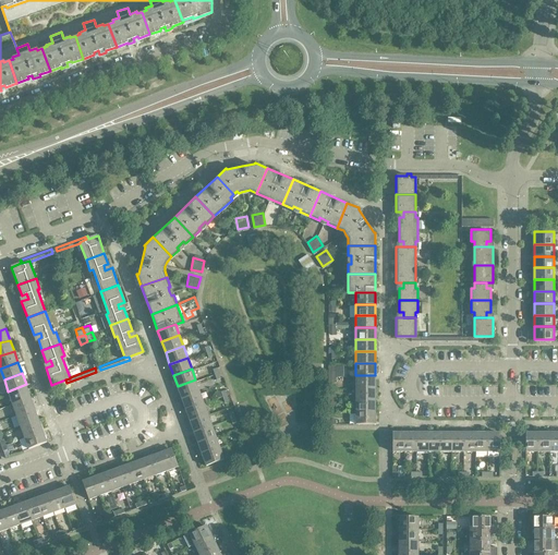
[(375,386),(375,375),(355,375),(355,386),(375,386)]
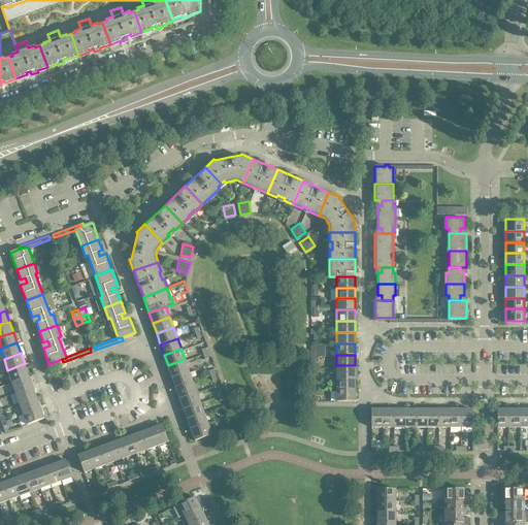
[(189,369),(185,359),(168,365),(172,375),(189,369)]
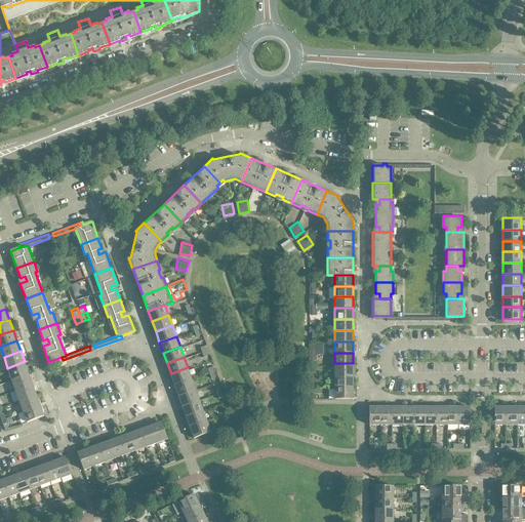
[(29,372),(25,361),(7,368),(11,378),(29,372)]
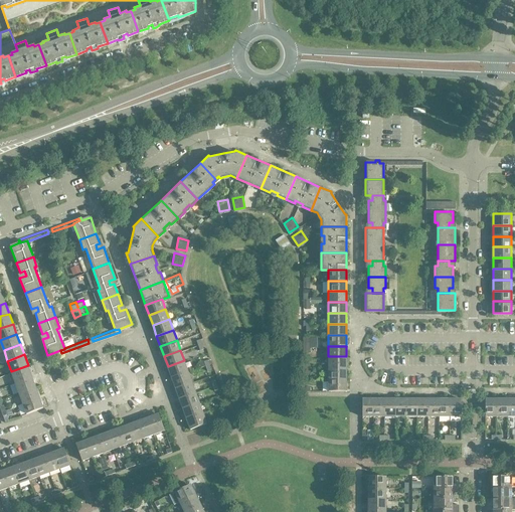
[(346,367),(346,356),(328,356),(328,367),(346,367)]
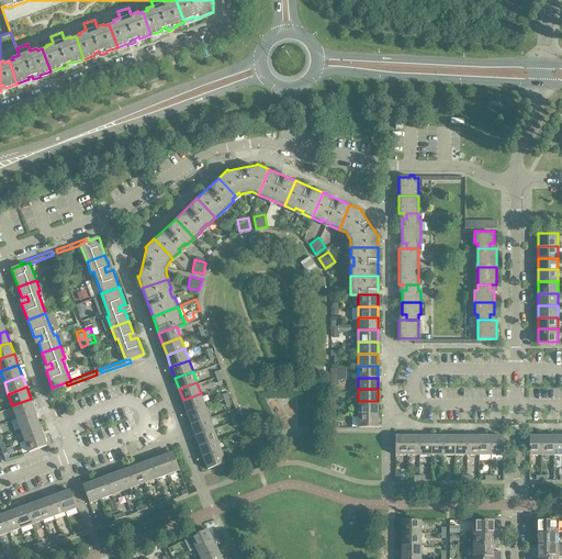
[(205,404),(201,393),(183,400),(187,411),(205,404)]
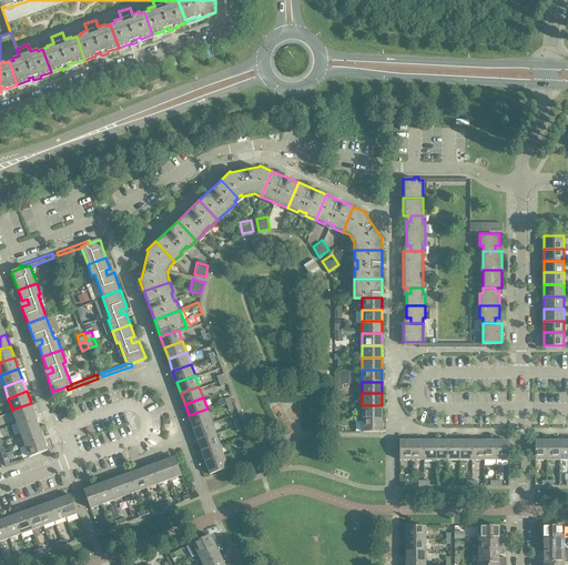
[(34,414),(31,403),(12,410),(17,421),(34,414)]
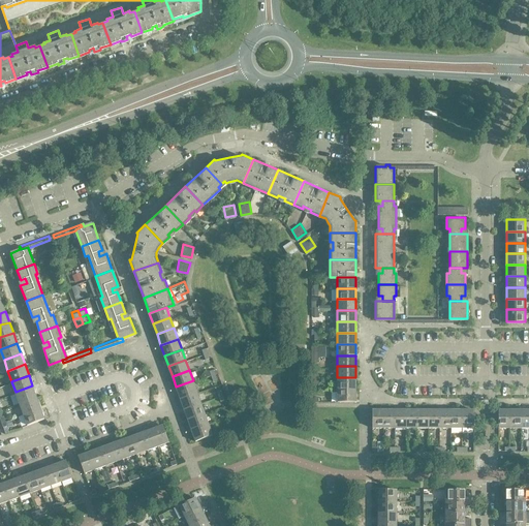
[(355,389),(355,377),(337,377),(337,389),(355,389)]
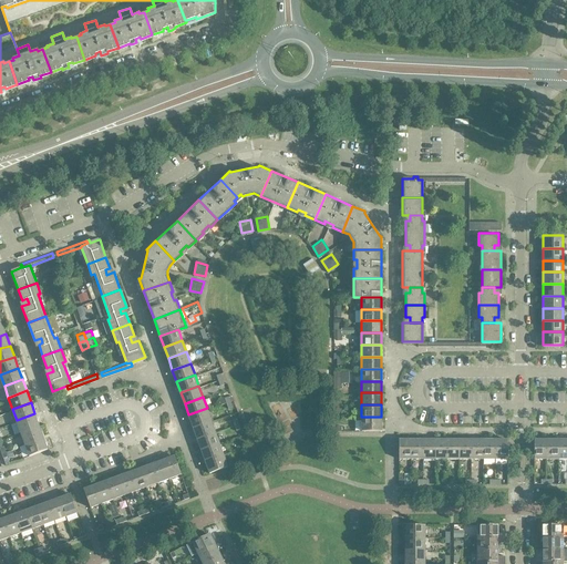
[(210,419),(207,408),(188,414),(193,426),(210,419)]
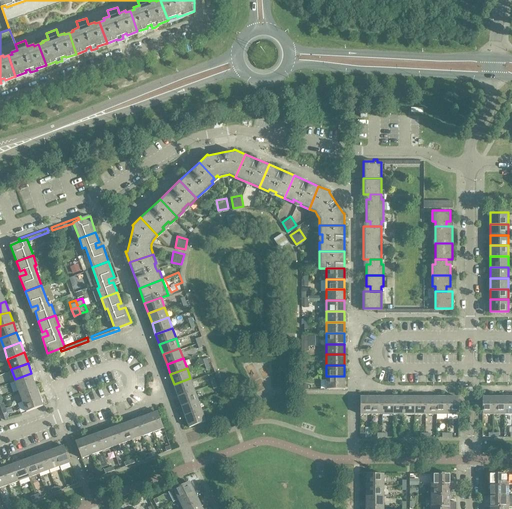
[(35,383),(31,373),(15,379),(19,389),(35,383)]
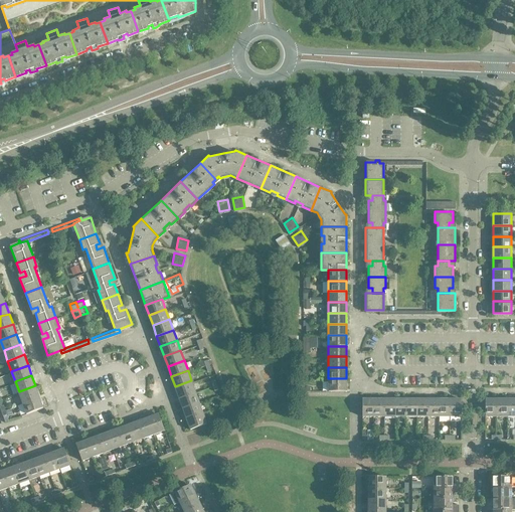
[(346,389),(346,378),(328,378),(328,389),(346,389)]
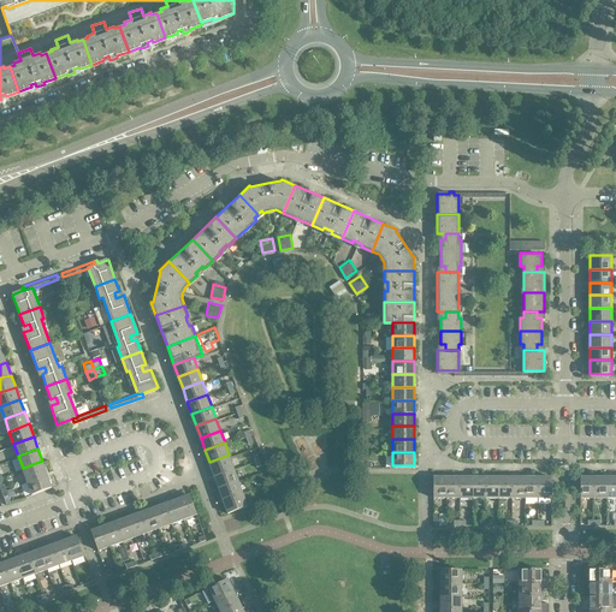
[(234,467),(229,455),(209,462),(214,474),(234,467)]
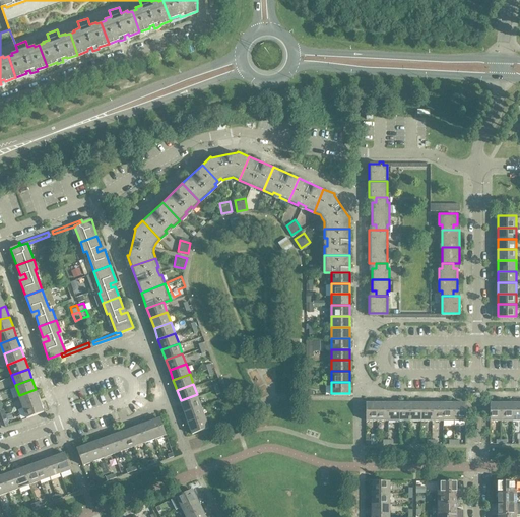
[(40,399),(36,389),(19,395),(22,405),(40,399)]
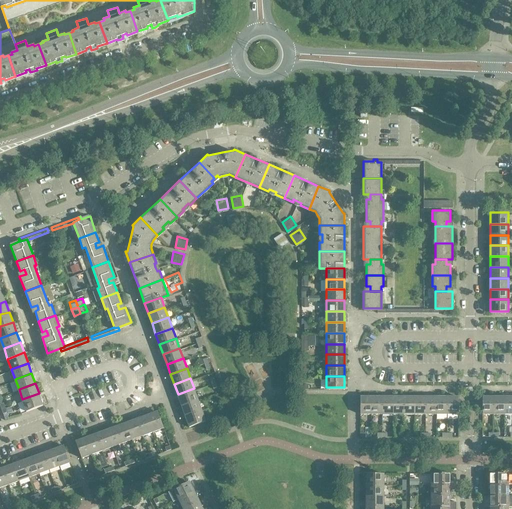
[(198,399),(194,388),(178,394),(181,405),(198,399)]
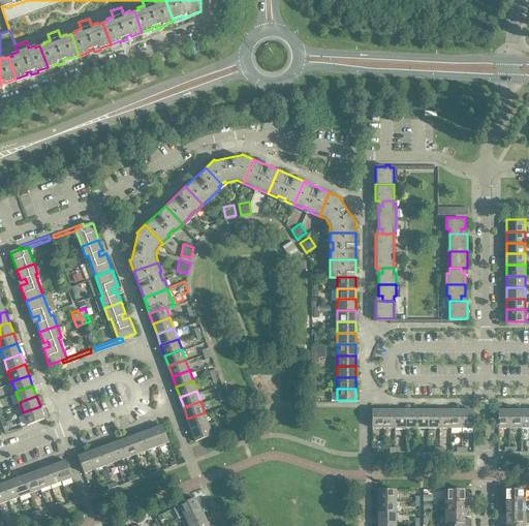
[(44,418),(40,406),(23,412),(27,424),(44,418)]
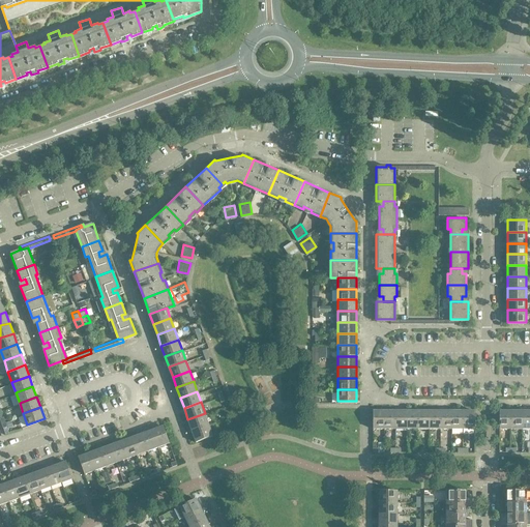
[(384,427),(384,409),(373,409),(373,427),(384,427)]
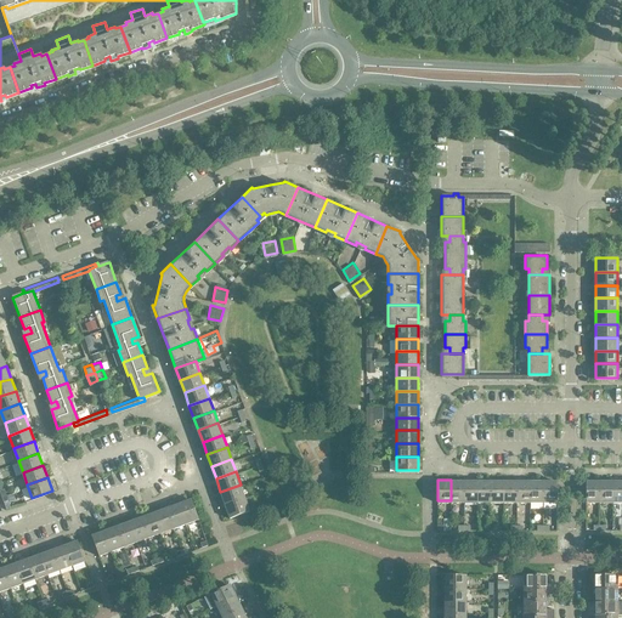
[(464,500),(464,480),(451,480),(451,500),(464,500)]
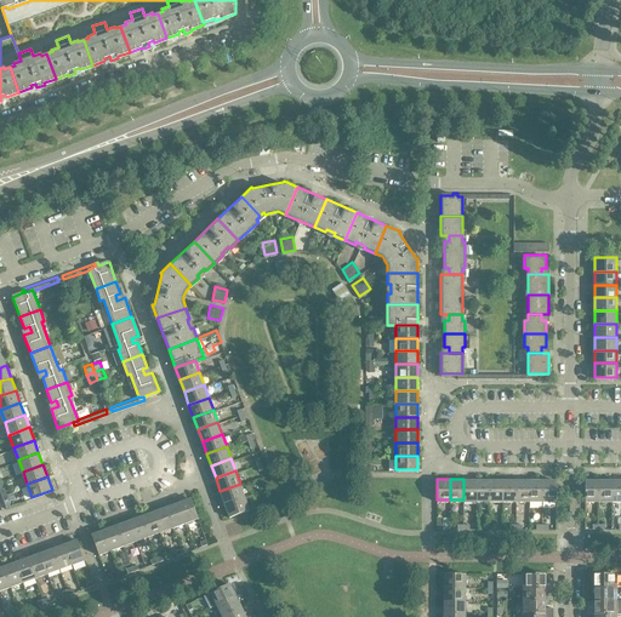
[(477,500),(477,479),(463,479),(463,500),(477,500)]
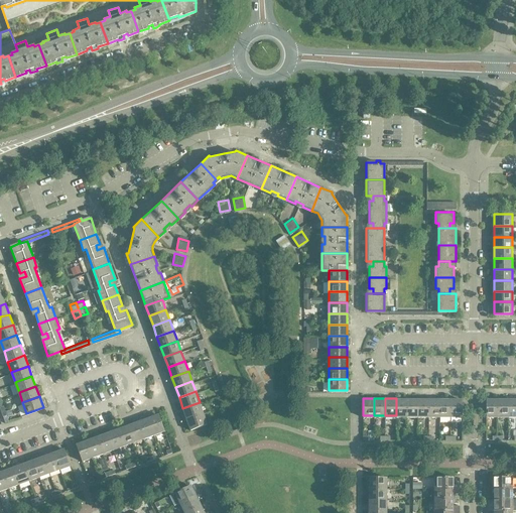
[(407,415),(407,398),(396,398),(396,415),(407,415)]
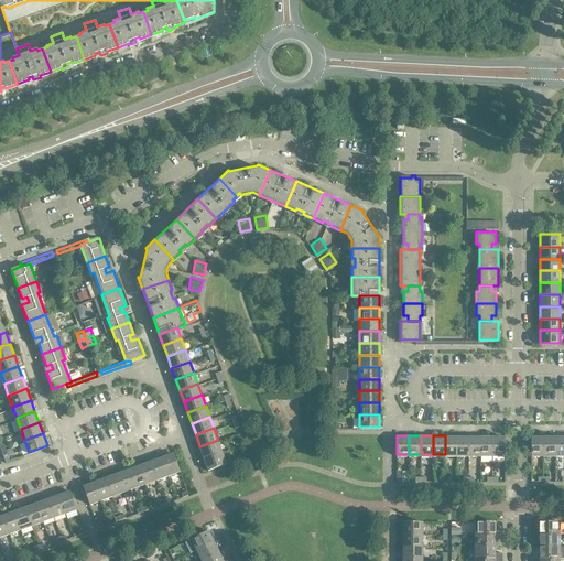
[(456,454),(456,435),(445,435),(445,454),(456,454)]
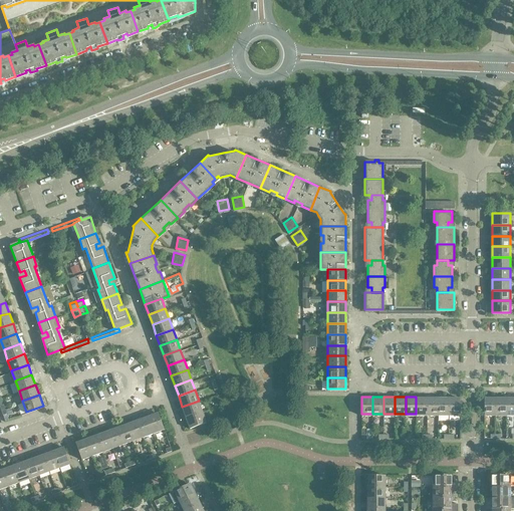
[(427,414),(427,397),(416,397),(416,414),(427,414)]
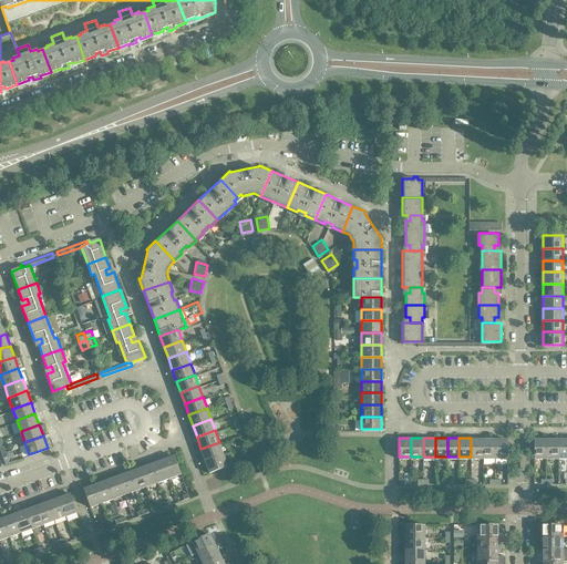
[(483,457),(483,438),(471,438),(471,457),(483,457)]
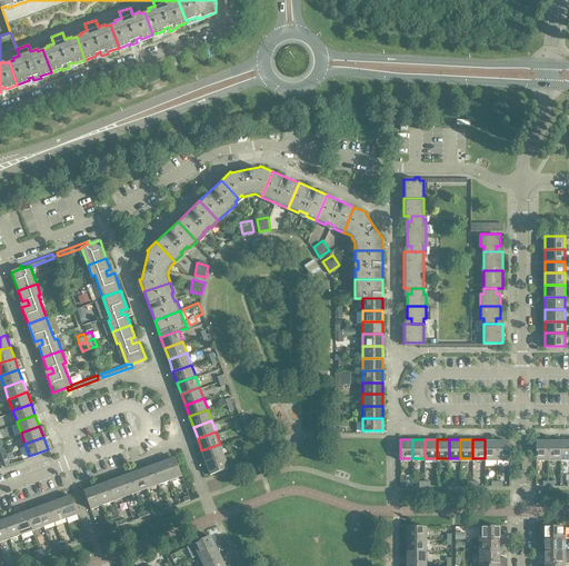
[(497,458),(497,439),(485,439),(485,458),(497,458)]
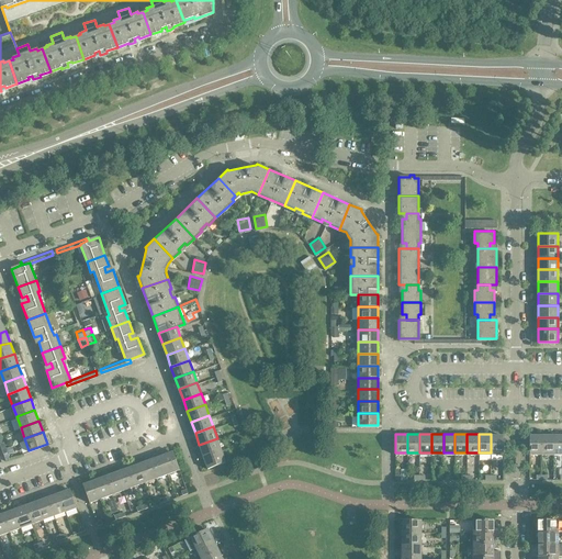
[(503,453),(503,434),(491,434),(491,453),(503,453)]
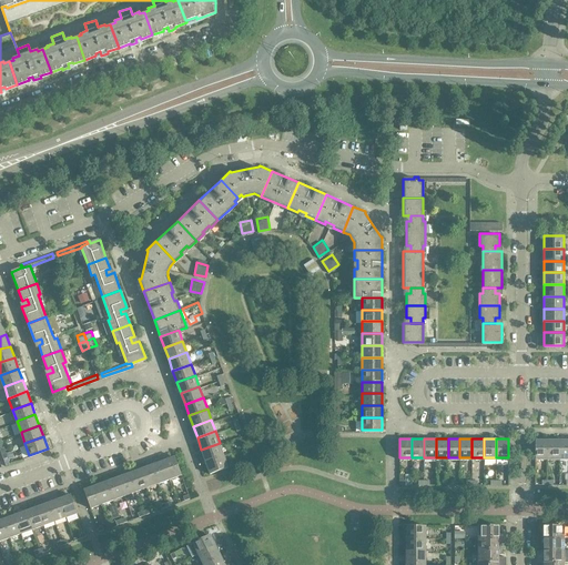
[(547,457),(547,439),(535,439),(535,457),(547,457)]
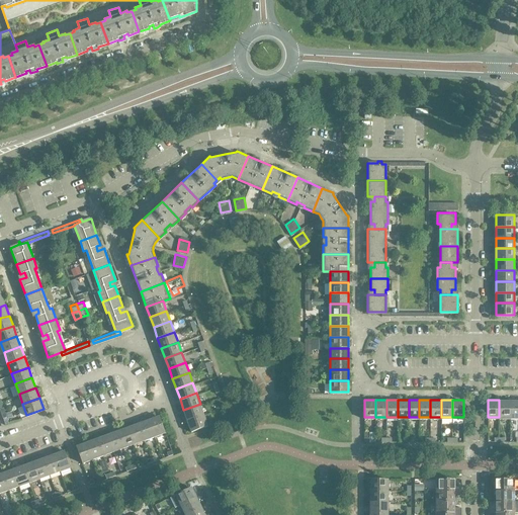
[(510,417),(510,400),(499,400),(499,417),(510,417)]
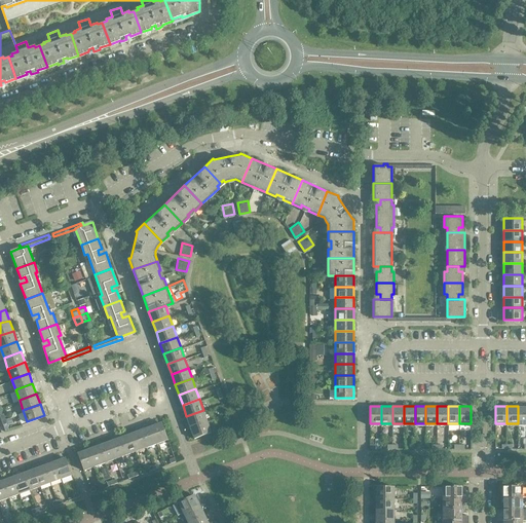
[(208,420),(203,410),(186,416),(190,426),(208,420)]
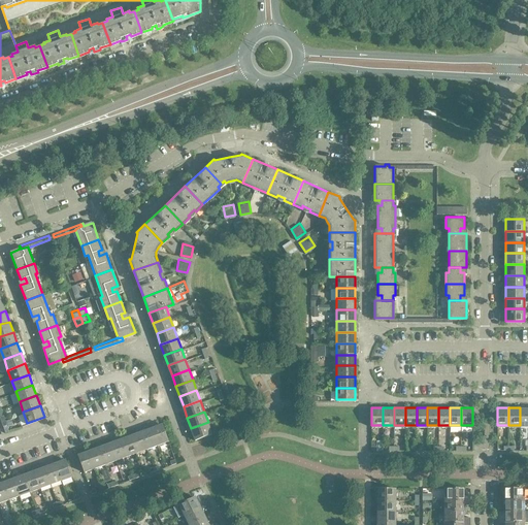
[(211,432),(208,422),(191,428),(195,438),(211,432)]
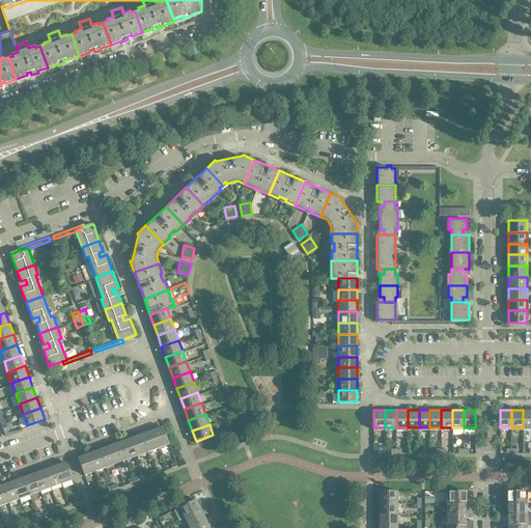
[(169,442),(163,425),(152,428),(159,446),(169,442)]
